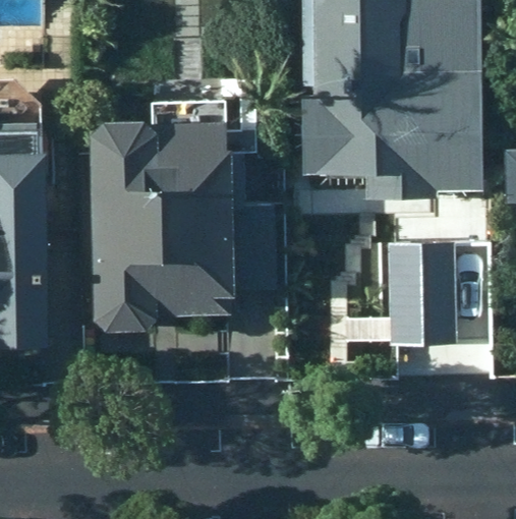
[(301,0),(306,193),(483,188),(477,0),(301,0)]
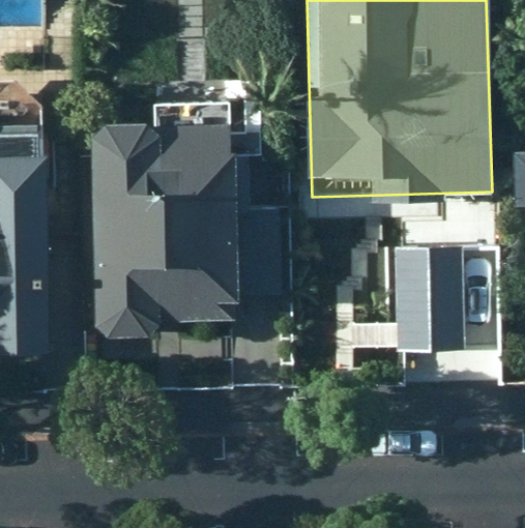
[(0,350),(50,349),(42,107),(13,80),(0,80),(0,350)]
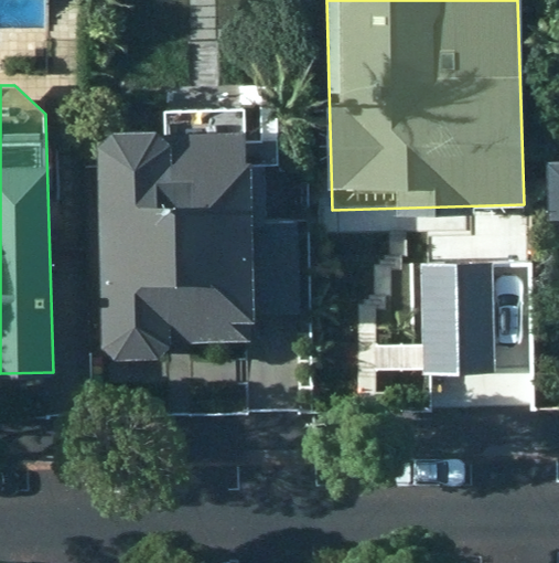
[(173,343),(253,341),(244,130),(108,136),(95,149),(101,348),(115,361),(159,361),(173,343)]
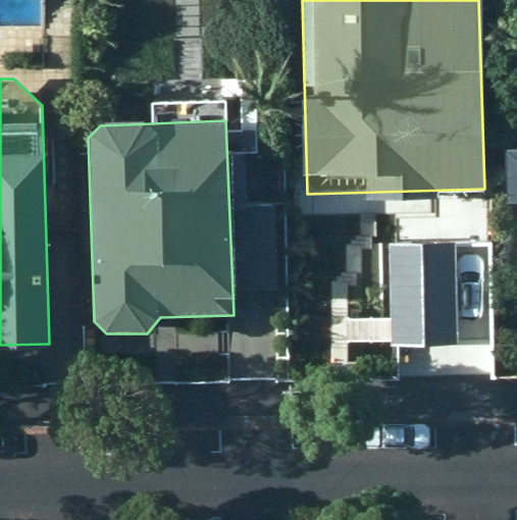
[(516,147),(508,148),(510,203),(516,202),(516,147)]
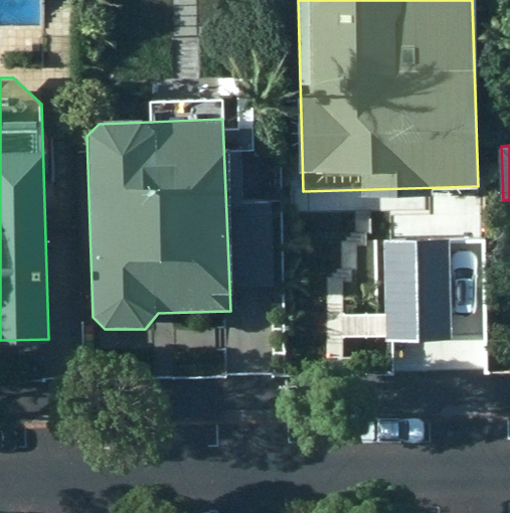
[(488,295),(440,294),(441,362),(464,363),(487,363),(488,295)]
